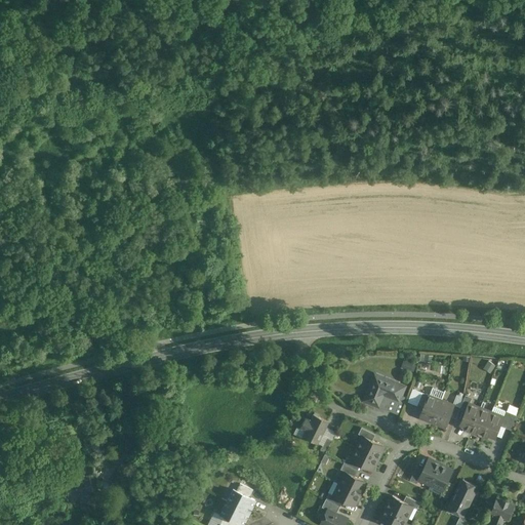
[(405,387),(374,374),(364,401),(378,407),(385,409),(389,399),(404,405),(407,399),(401,396),(405,387)]
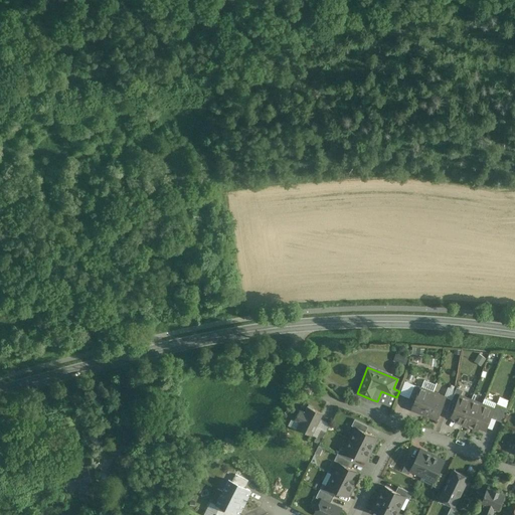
[(419,387),(414,385),(409,396),(415,398),(419,387)]
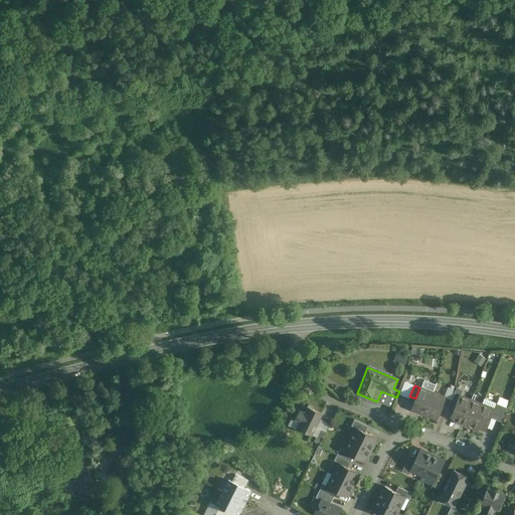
[(434,392),(419,387),(415,398),(411,409),(424,414),(434,392)]
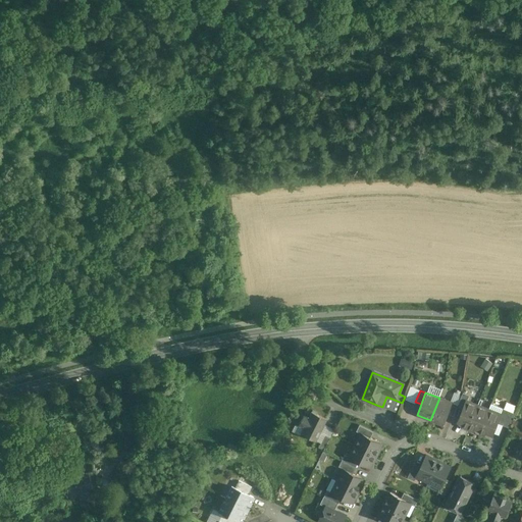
[(469,396),(463,393),(458,405),(457,407),(463,409),(466,402),(467,402),(469,396)]
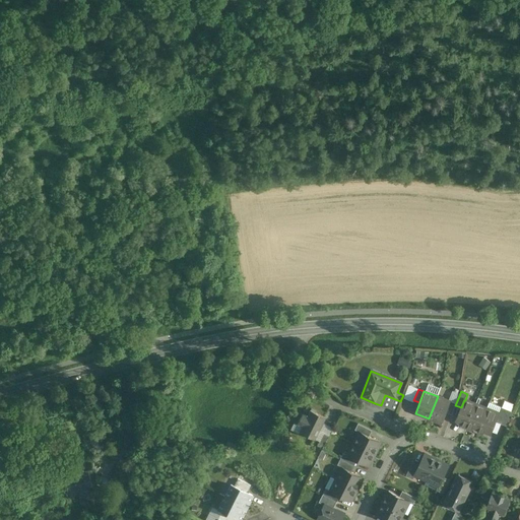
[(451,401),(438,396),(429,418),(442,424),(446,412),(451,401)]
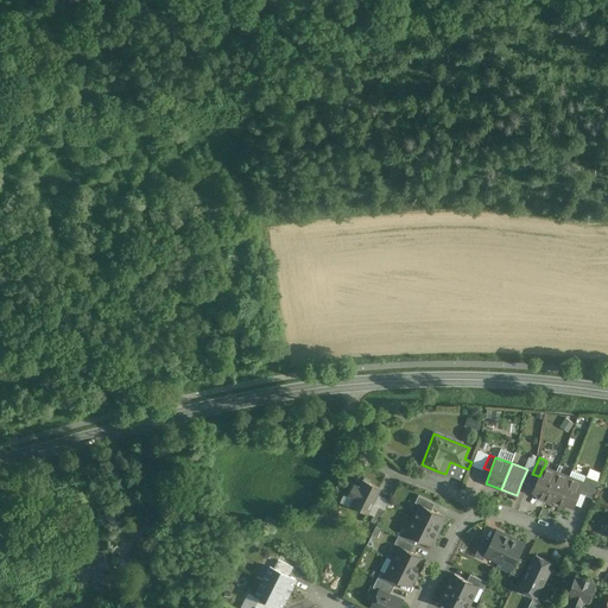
[(544,468),(543,468),(539,476),(533,491),(540,494),(539,496),(546,499),(556,473),(544,468)]
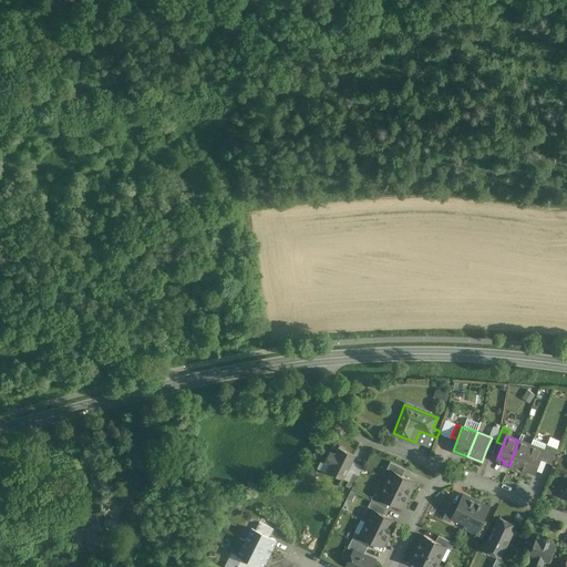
[(497,440),(492,437),(486,450),(493,452),(496,442),(497,440)]
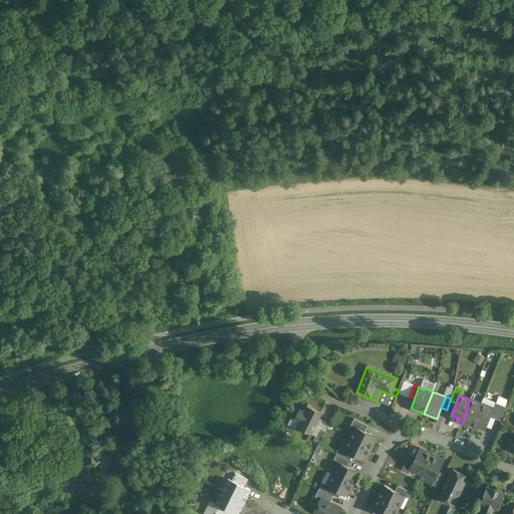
[(494,403),(484,398),(481,404),(473,426),(478,428),(479,426),(485,428),(486,426),(489,417),(493,409),(492,409),(494,403)]
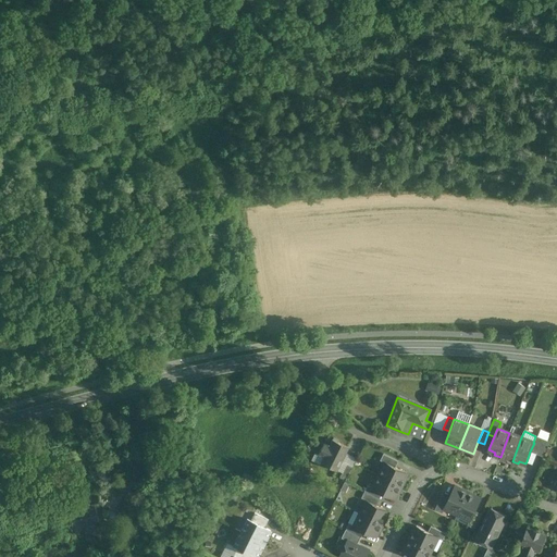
[(509,433),(500,457),(506,459),(507,457),(512,459),(511,461),(512,461),(521,437),(512,434),(509,433)]
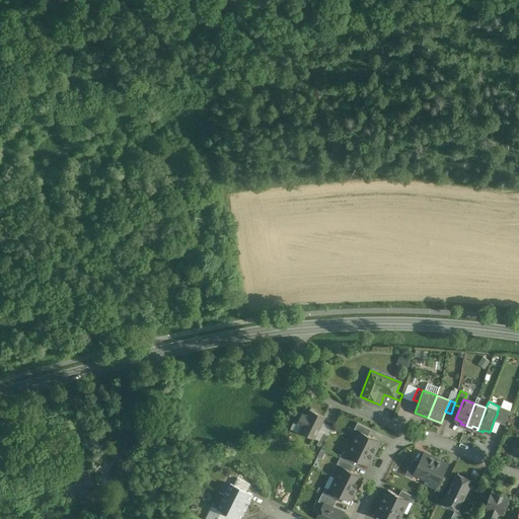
[(506,409),(499,406),(497,413),(498,413),(494,421),(500,423),(500,424),(506,409)]
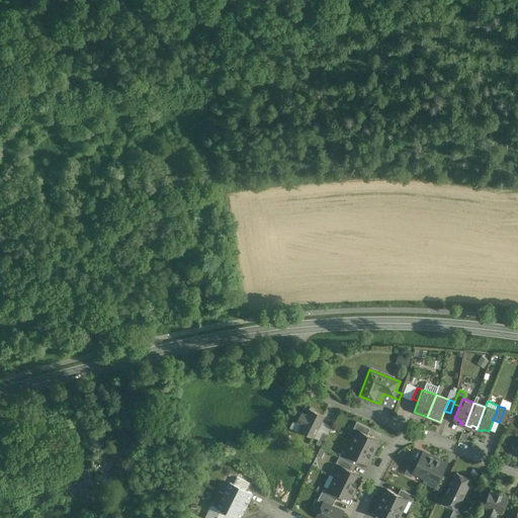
[(511,411),(505,408),(499,423),(505,425),(511,411)]
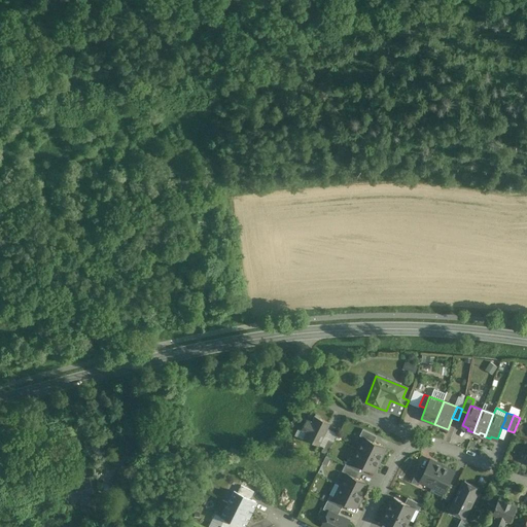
[(329,424),(314,416),(311,422),(306,419),(301,430),(306,432),(303,438),(318,446),(329,424)]
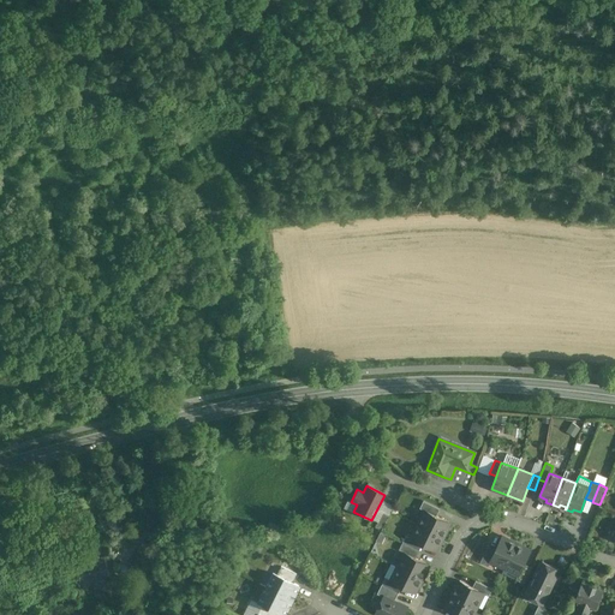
[(592,501),(585,499),(581,509),(587,513),(592,501)]
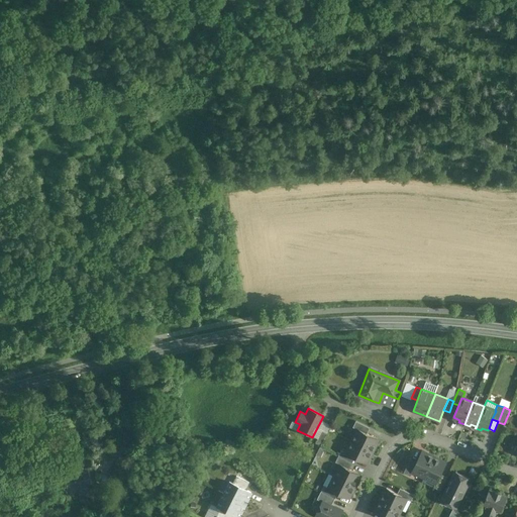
[(370,428),(355,421),(352,427),(357,429),(367,434),(370,428)]
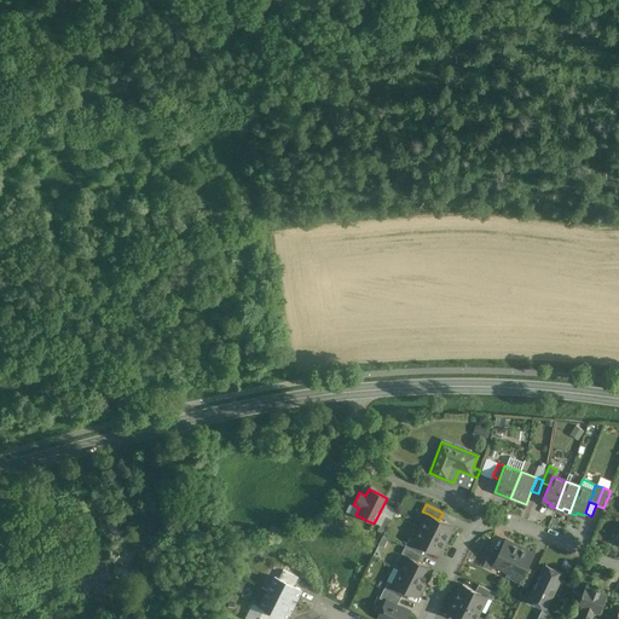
[(439,520),(428,514),(422,528),(445,541),(452,526),(439,520)]
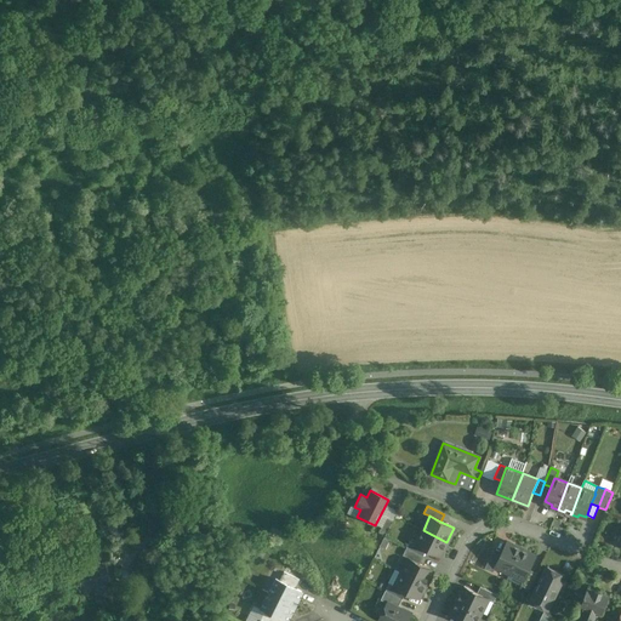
[(392,520),(386,518),(379,533),(385,536),(392,520)]
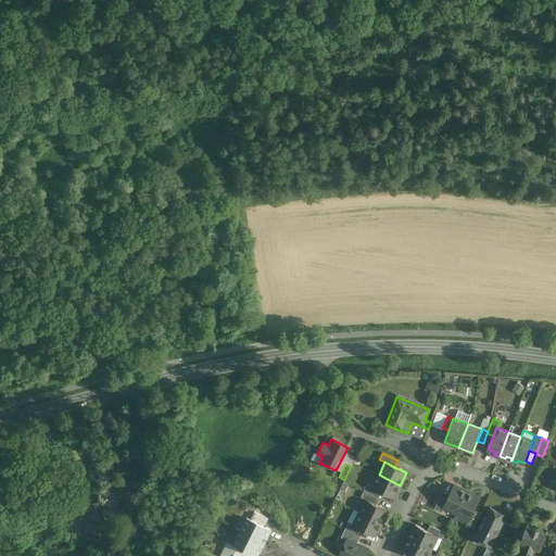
[(400,485),(379,475),(373,487),(382,492),(393,497),(400,485)]
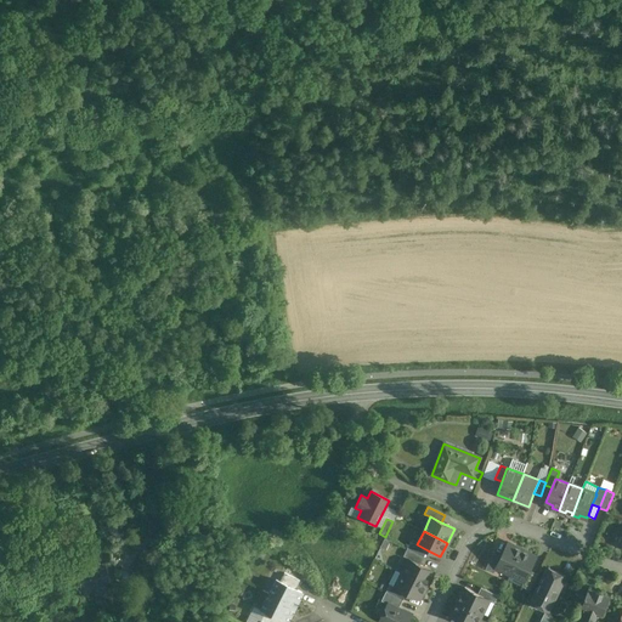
[(417,544),(411,542),(407,549),(424,558),(428,550),(417,544)]
